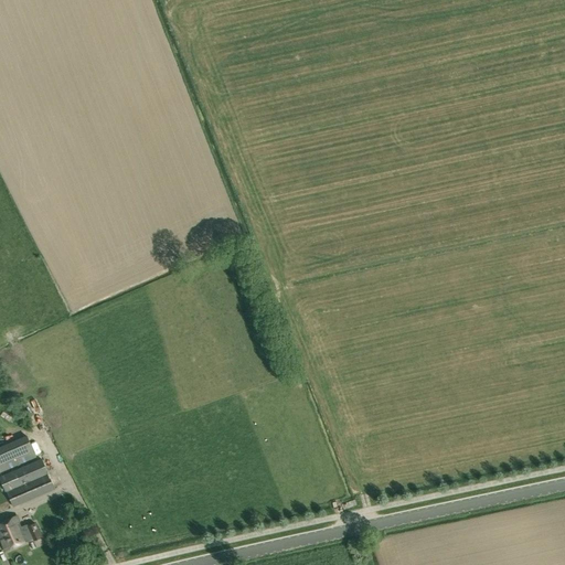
[(0,447),(0,472),(36,457),(27,435),(0,447)]
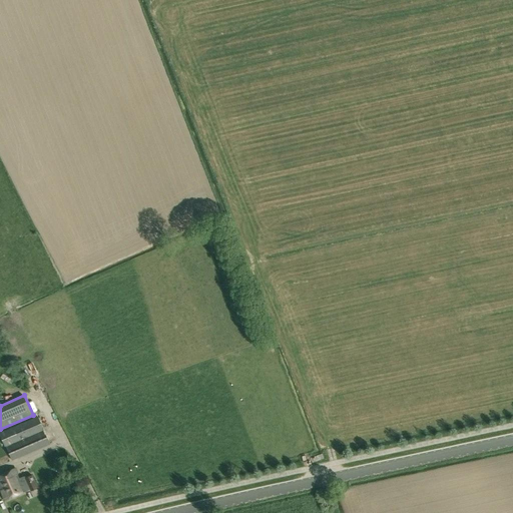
[(0,435),(5,446),(6,446),(12,460),(49,444),(38,416),(0,432),(0,435)]
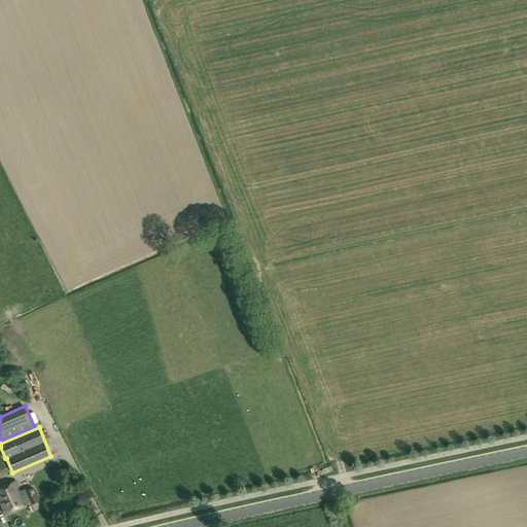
[(25,504),(31,502),(28,495),(23,497),(20,491),(16,482),(0,488),(0,500),(5,513),(25,504)]
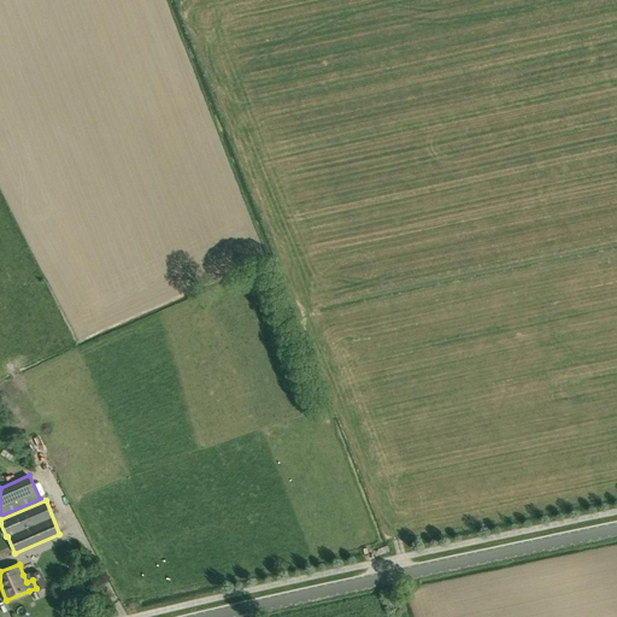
[(39,570),(30,574),(33,580),(36,588),(37,589),(46,586),(39,570)]
